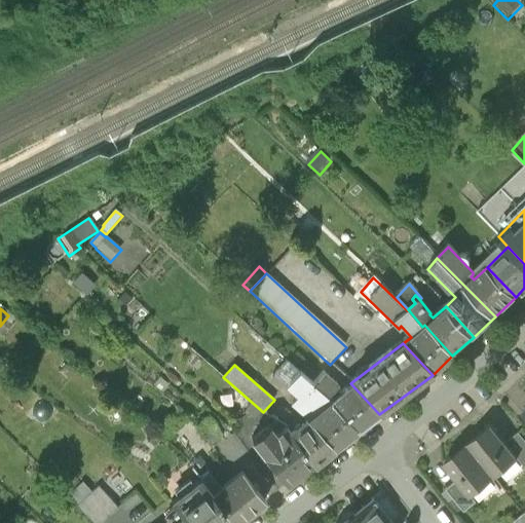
[(352,385),(339,396),(337,393),(337,386),(321,371),(309,381),(358,431),(379,414),(352,385)]
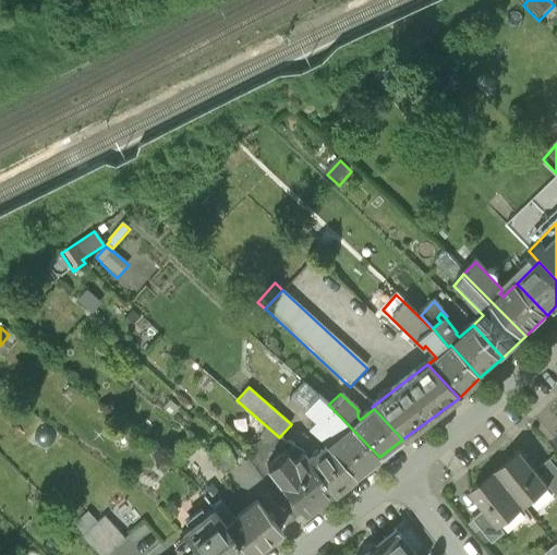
[(311,409),(333,432),(326,437),(322,442),(326,446),(354,477),(379,457),(328,405),(318,396),(309,407),(311,409)]
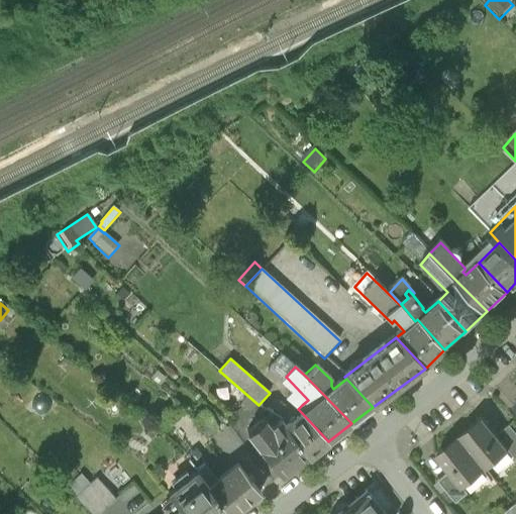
[(282,385),(302,405),(308,400),(288,379),(282,385)]
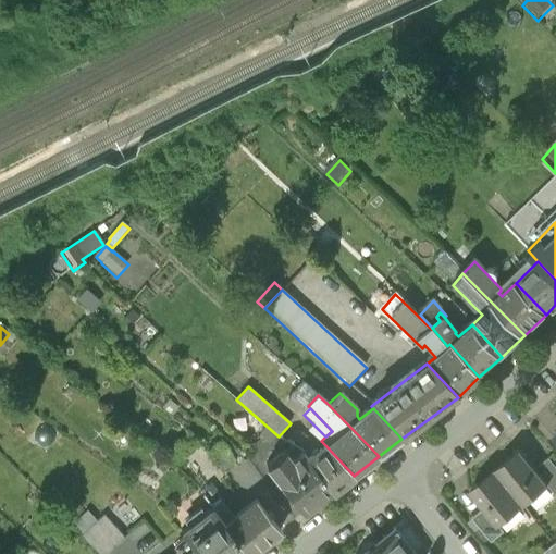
[(220,443),(209,451),(224,471),(234,463),(220,443)]
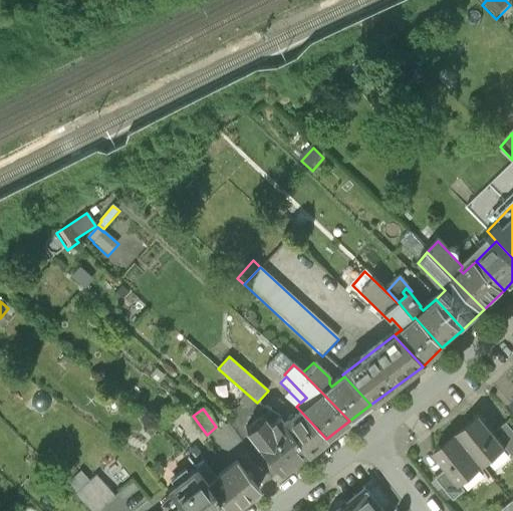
[(300,411),(284,424),(307,454),(326,439),(300,411)]
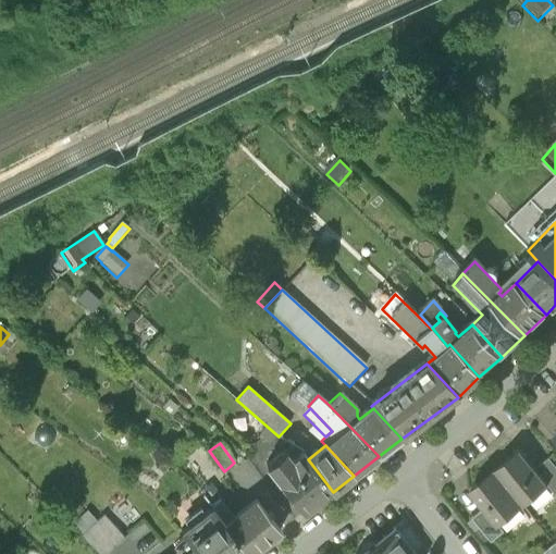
[(304,514),(333,492),(308,459),(304,453),(293,462),(285,451),(266,466),(304,514)]
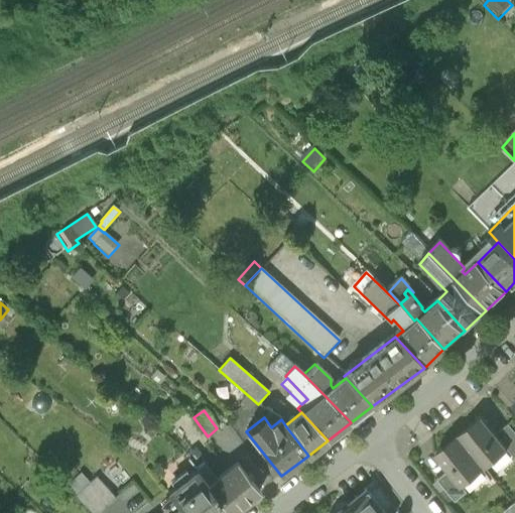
[(475,426),(460,438),(485,470),(508,452),(509,451),(497,436),(484,420),(480,420),(476,422),(475,426)]
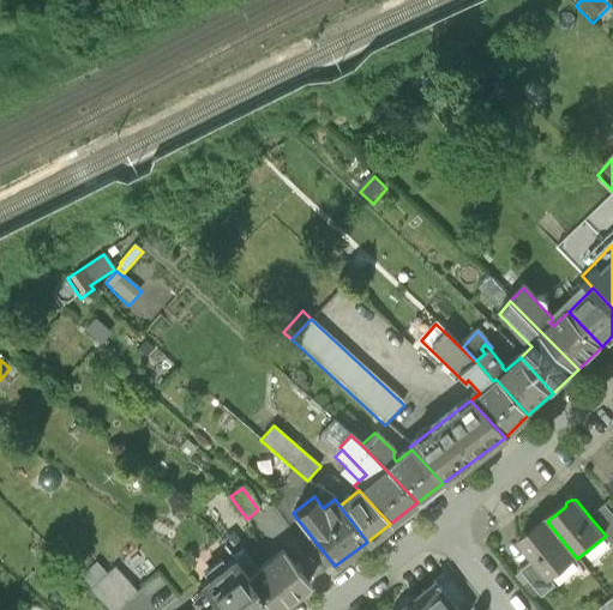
[(612,515),(606,507),(592,519),(606,536),(605,537),(612,547),(612,515)]
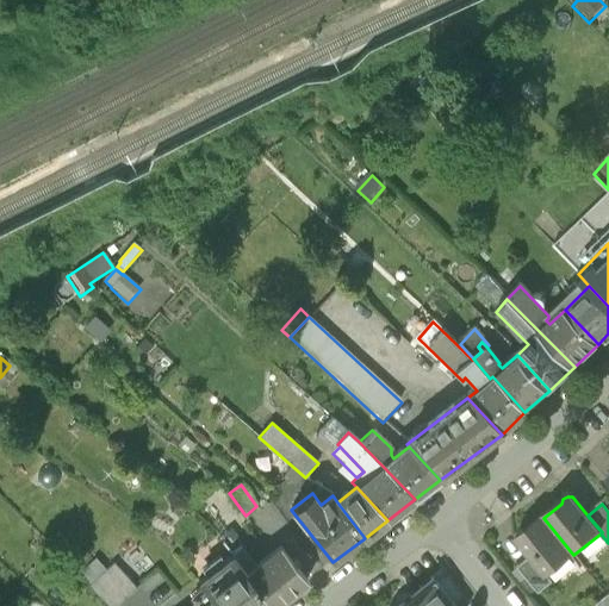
[(546,576),(573,555),(544,518),(526,532),(521,532),(517,536),(516,542),(532,560),(545,578),(546,576)]
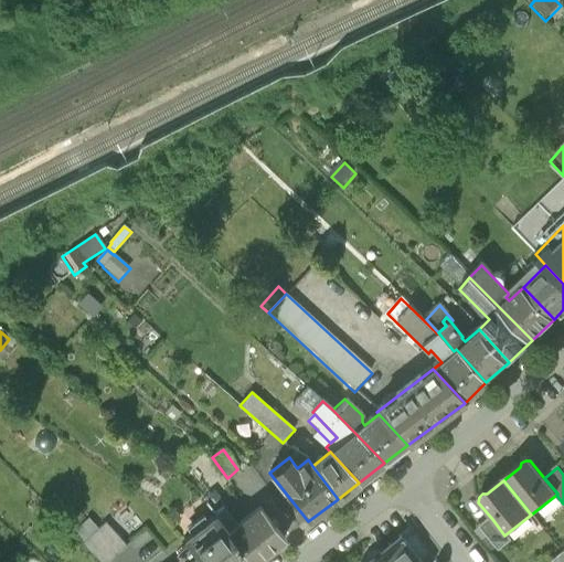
[(123,536),(142,522),(130,505),(110,518),(123,536)]
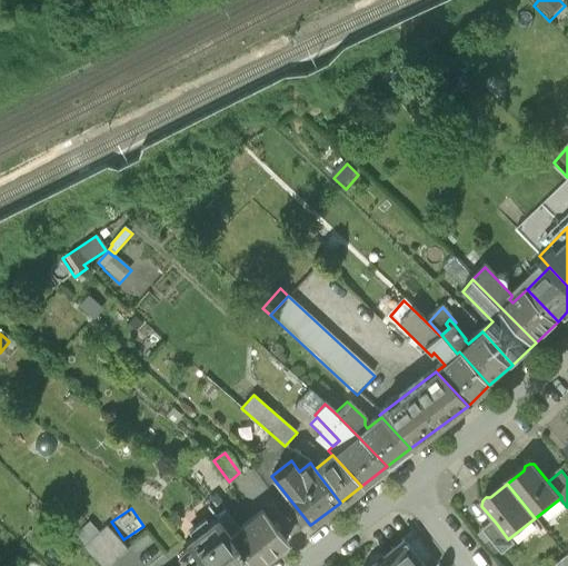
[(225,512),(217,518),(252,565),(259,565),(287,543),(261,509),(238,528),(225,512)]
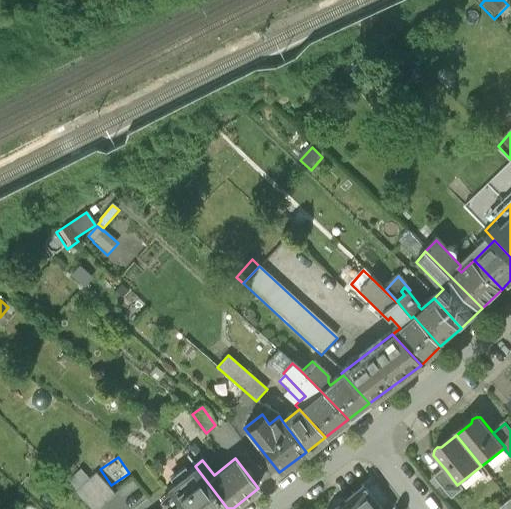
[(227,508),(195,466),(166,487),(172,494),(183,508),(227,508)]
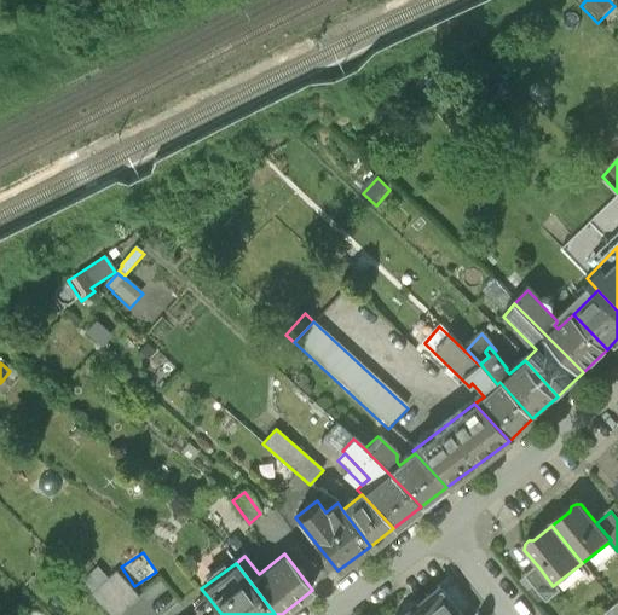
[(108,578),(99,567),(84,581),(93,592),(91,595),(111,614),(119,614),(138,596),(116,570),(108,578)]
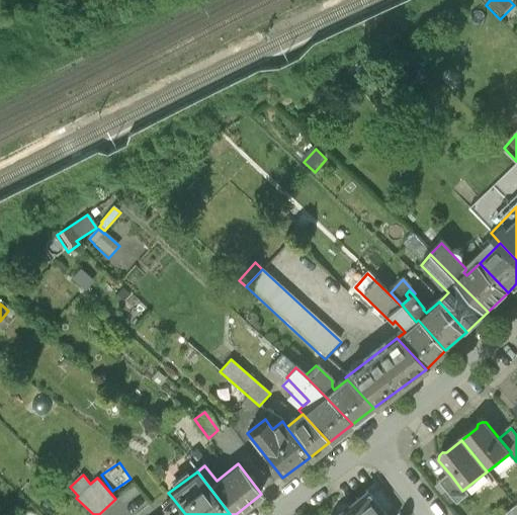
[(451,476),(439,484),(457,506),(469,497),(463,490),(462,491),(451,476)]
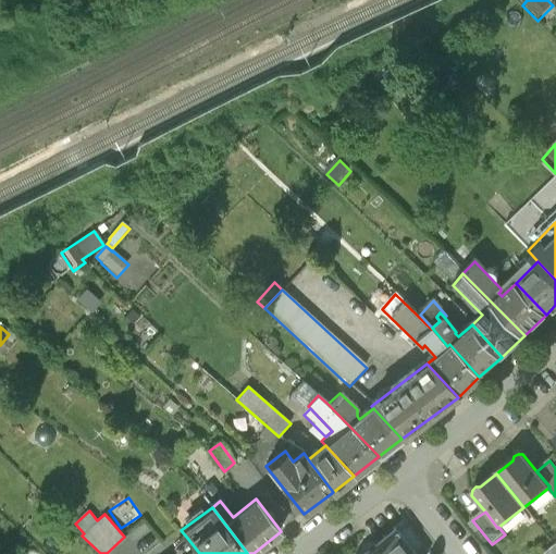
[(411,553),(396,532),(368,553),(411,553)]
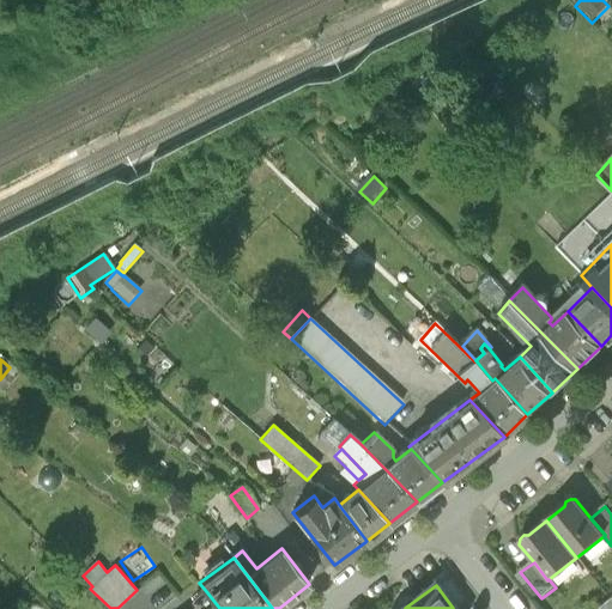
[(219,608),(206,591),(192,601),(198,608),(219,608)]
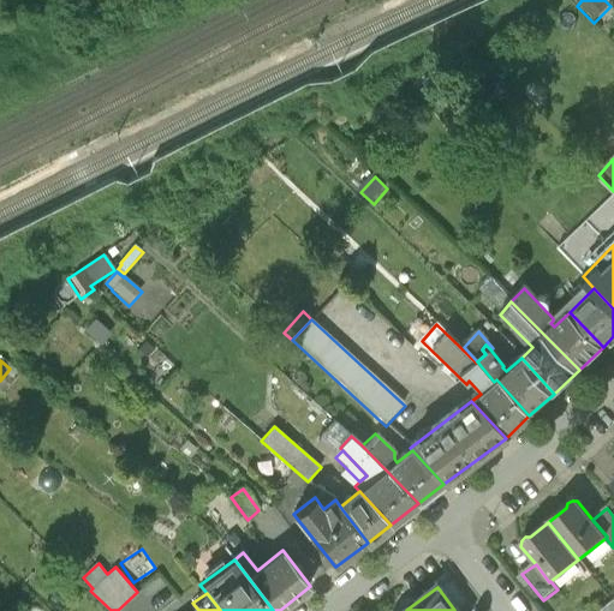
[(613,600),(603,610),(613,610),(613,600)]
